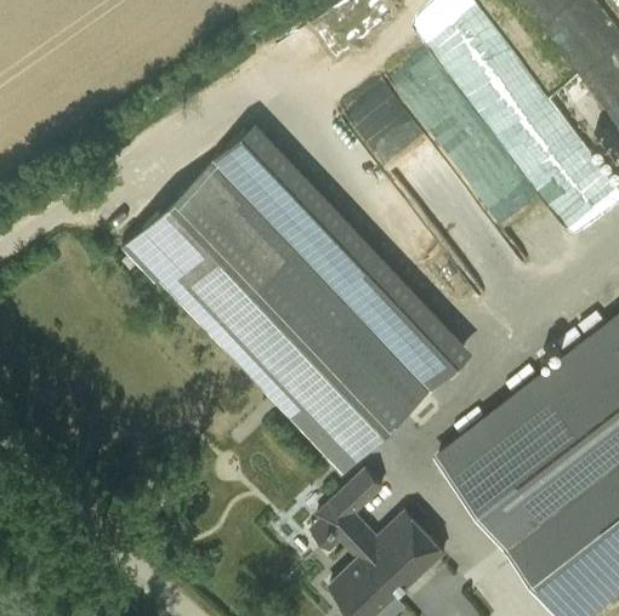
[(618,30),(596,0),(526,0),(526,1),(547,30),(558,22),(568,35),(557,44),(618,126),(618,30)]
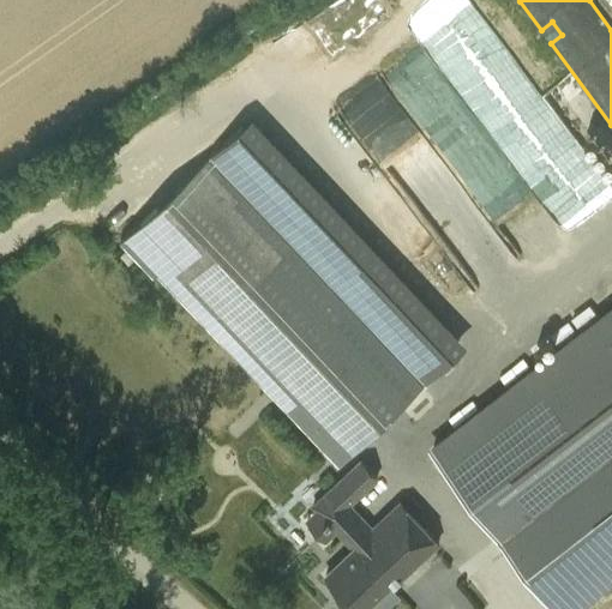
[(527,186),(580,145),(472,4),(419,43),(430,58),(388,89),(377,76),(363,86),(351,71),(327,90),(472,281),(514,248),(521,259),(561,229),(527,186)]
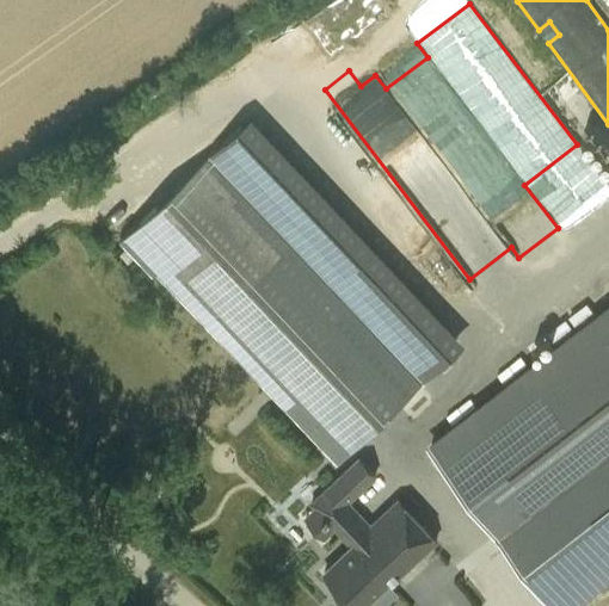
[(340,465),(423,387),(209,161),(127,240),(340,465)]
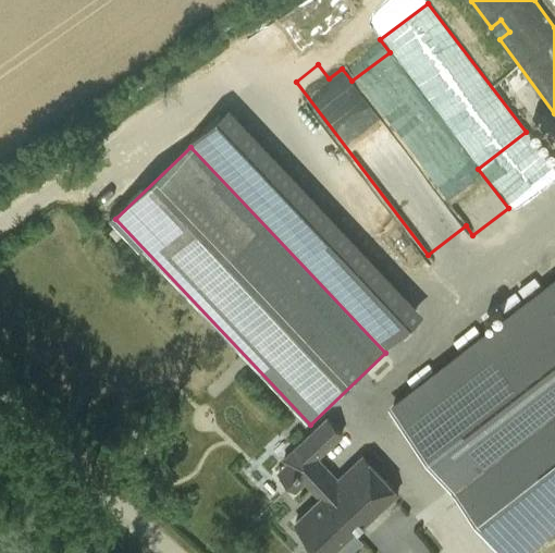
[(433,466),(501,552),(533,552),(554,537),(554,318),(514,267),(404,352),(402,361),(410,372),(385,392),(440,461),(433,466)]
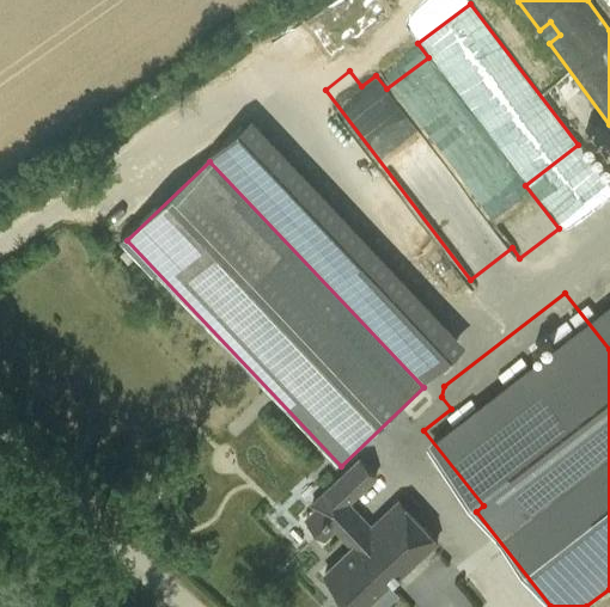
[(391,606),(401,598),(392,589),(439,546),(401,506),(373,531),(351,507),(378,480),(363,464),(315,508),(355,551),(327,578),(353,606),(372,606),(391,606)]
